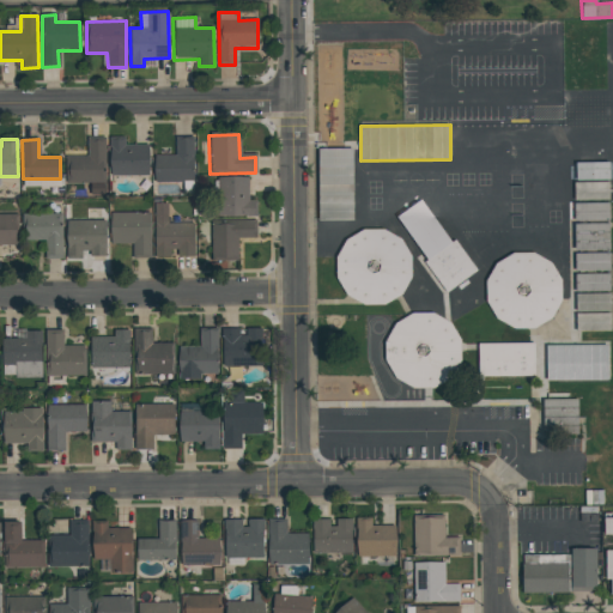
[(86,140),(104,139),(105,183),(66,184),(65,156),(86,156),(86,140)]
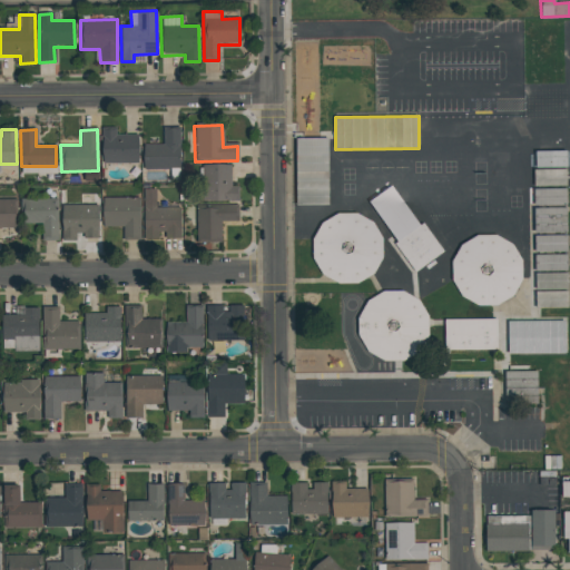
[(115,135),(136,135),(137,163),(102,163),(101,129),(115,129),(115,135)]
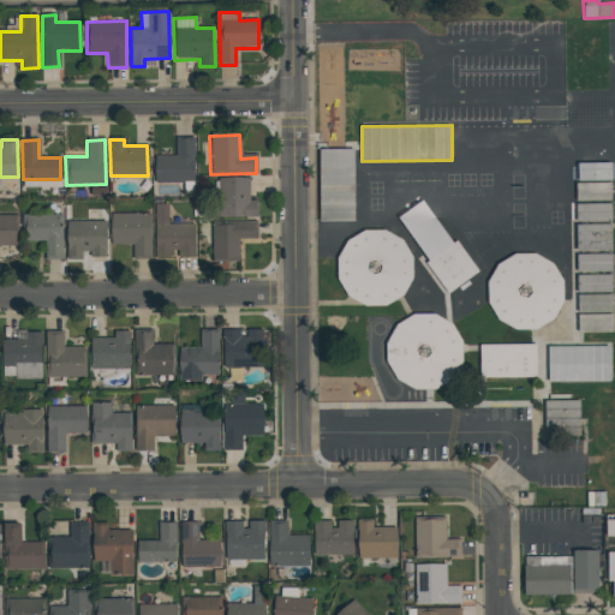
[(154,157),(174,157),(174,139),(191,139),(192,183),(155,184),(154,157)]
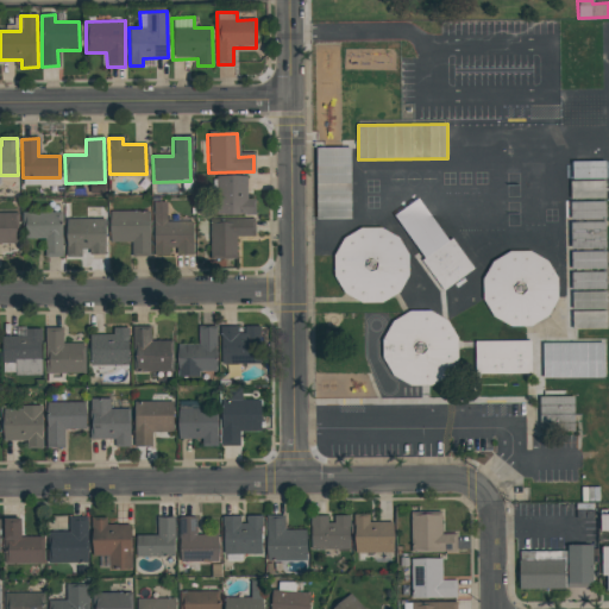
[(351,148),(316,148),(316,219),(351,219),(351,148)]
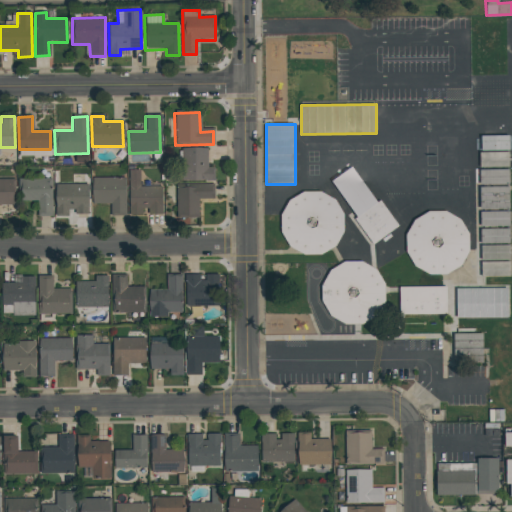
[(509,135),(480,136),(481,151),(509,150),(509,135)]
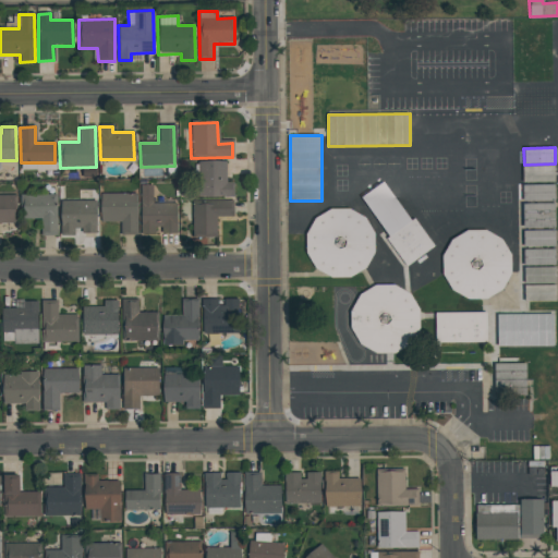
[(199,162),(226,161),(226,183),(232,183),(232,195),(199,196),(199,162)]
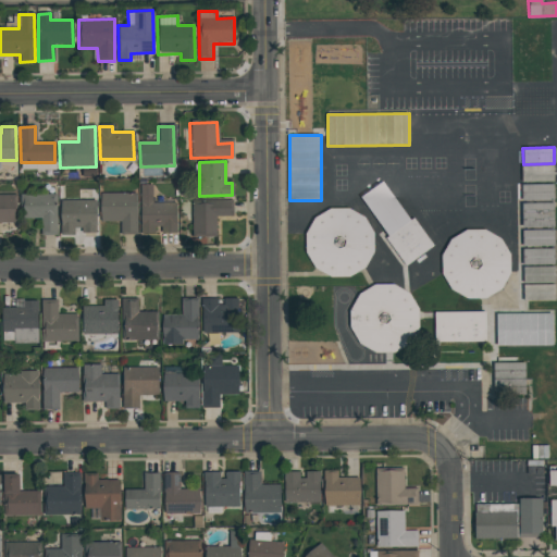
[(522,182),(554,182),(554,165),(522,165),(522,182)]
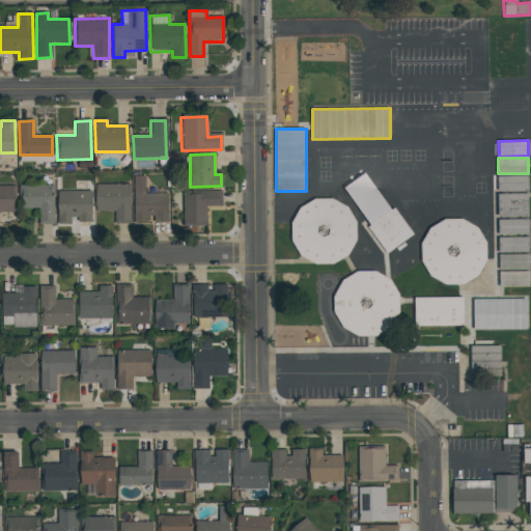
[(387,252),(411,236),(367,172),(343,188),(387,252)]
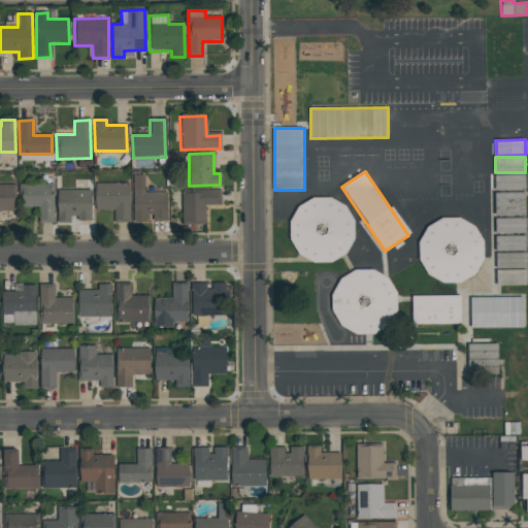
[(525,175),(494,174),(494,190),(525,191),(525,175)]
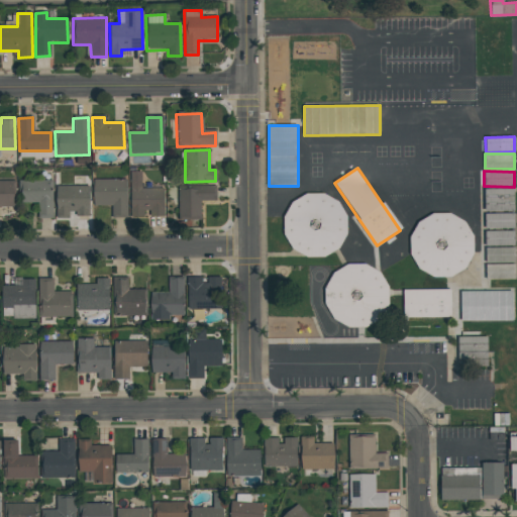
[(139,172),(139,188),(162,188),(163,217),(149,217),(149,207),(140,207),(140,218),(129,218),(128,172),(139,172)]
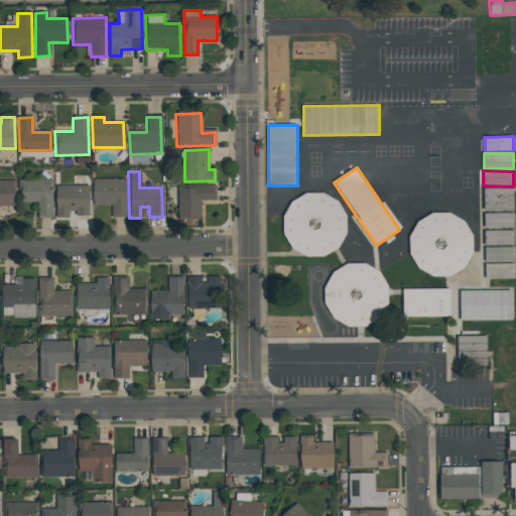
[(93,178),(126,178),(126,217),(111,217),(111,204),(94,205),(93,178)]
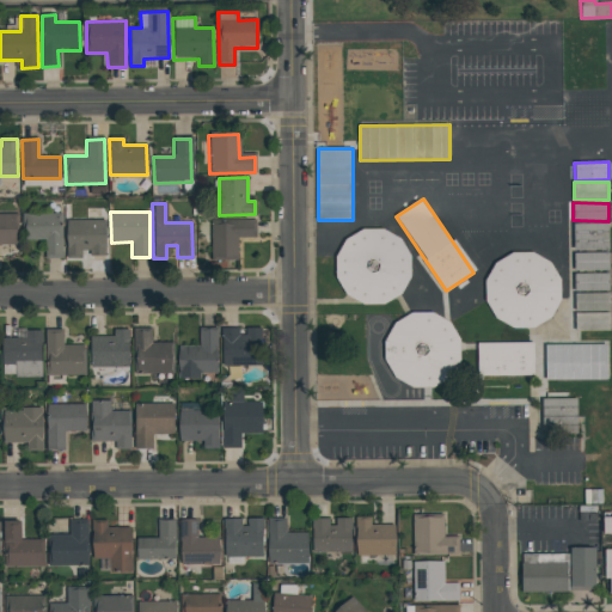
[(0,213),(18,213),(18,243),(0,243),(0,213)]
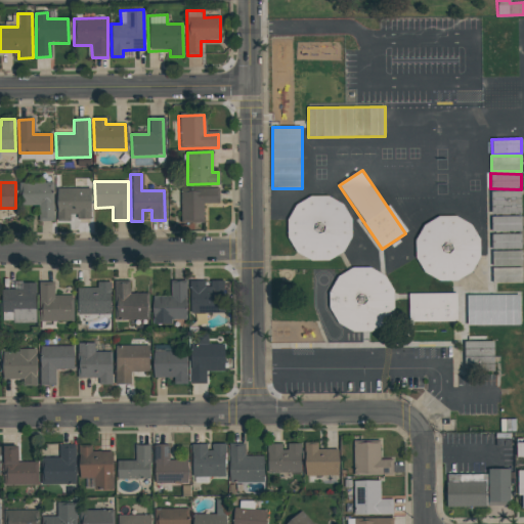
[(18,182),(53,182),(54,221),(38,221),(38,205),(19,206),(18,182)]
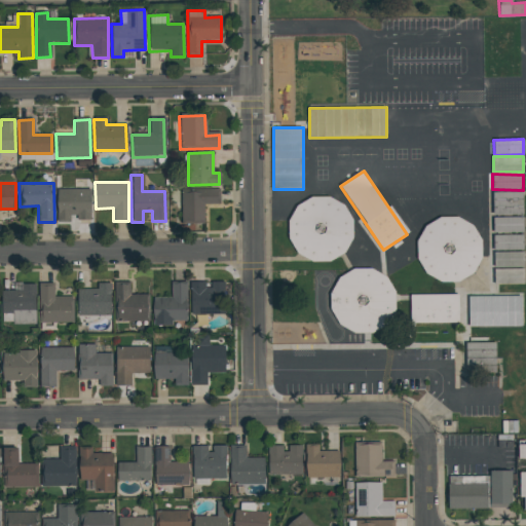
[(58,189),(90,189),(90,221),(77,221),(77,216),(70,216),(70,220),(59,220),(58,189)]
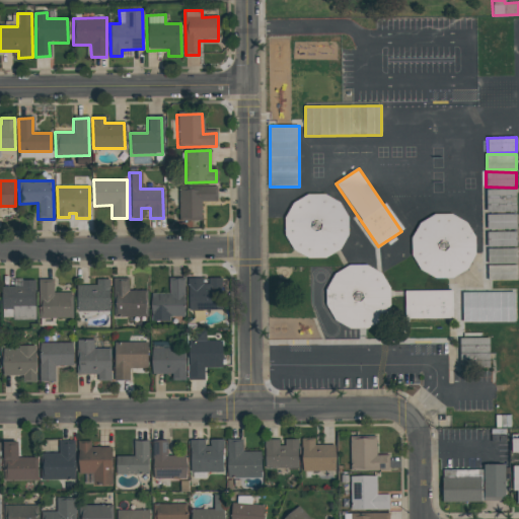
[(177,221),(176,188),(215,187),(215,202),(200,202),(200,221),(177,221)]
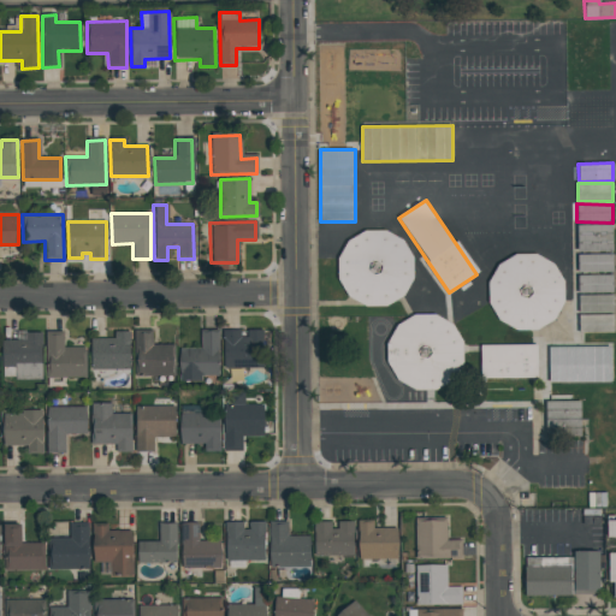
[(612,224),(576,225),(578,252),(612,252),(612,224)]
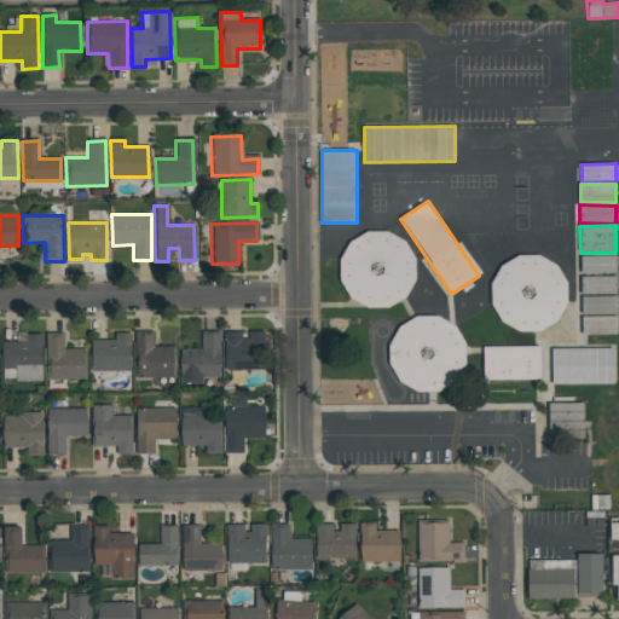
[(387,231),(369,232),(350,242),(340,260),(340,281),(350,298),(369,308),(386,307),(406,298),(416,278),(415,261),(405,241),(387,231)]
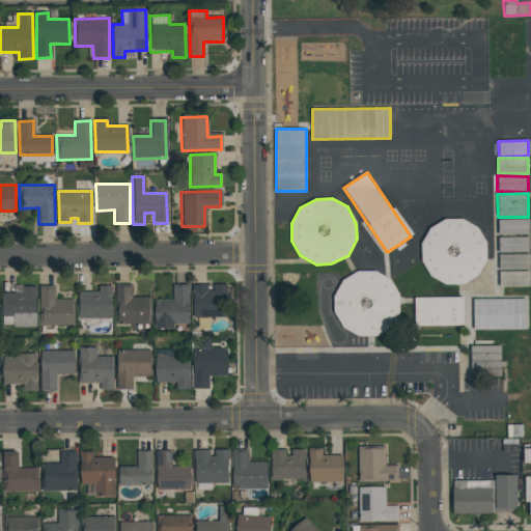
[(484,273),(484,241),(477,225),(468,225),(465,219),(446,219),(422,231),(423,263),(434,283),(465,283),(484,273)]
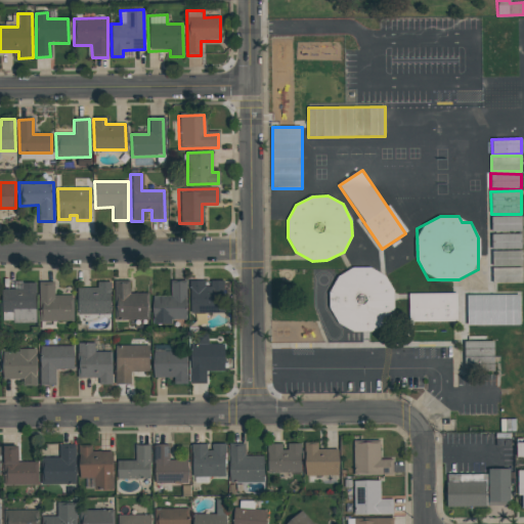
[(521,216),(491,217),(491,231),(521,231),(521,216)]
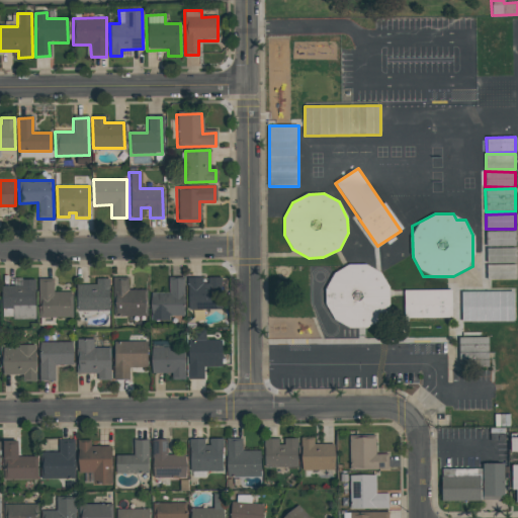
[(487,247),(515,246),(515,231),(486,232),(487,247)]
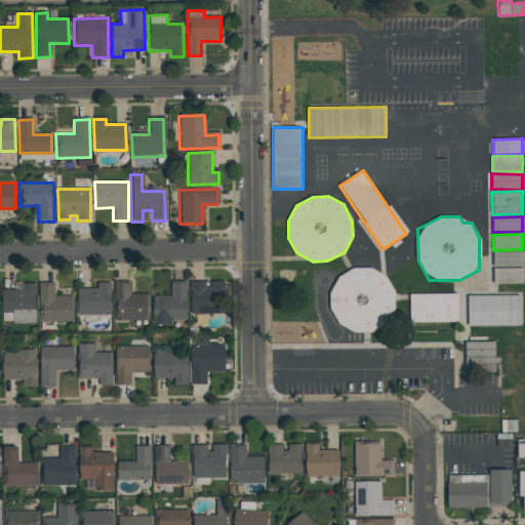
[(338,276),(329,293),(330,308),(338,324),(355,333),(372,332),(377,330),(385,329),(398,322),(397,315),(399,312),(396,306),(401,304),(395,300),(395,293),(386,276),(370,268),(354,269),(338,276)]
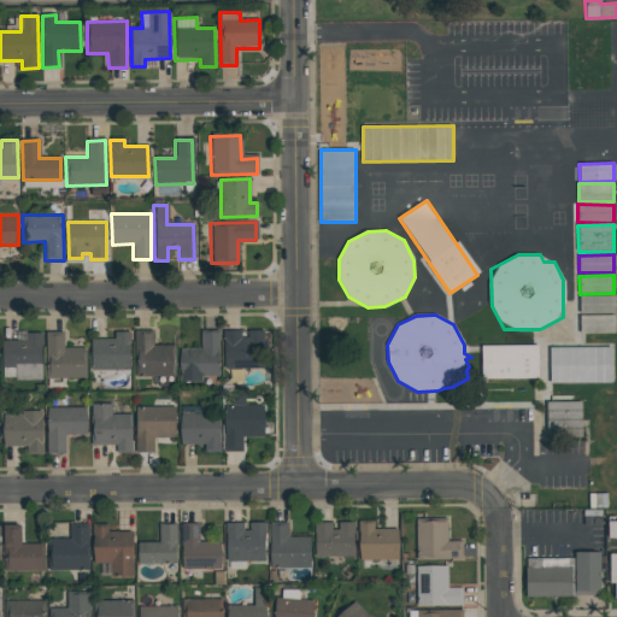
[(218,376),(180,377),(180,351),(201,351),(201,331),(217,330),(217,331),(218,376)]
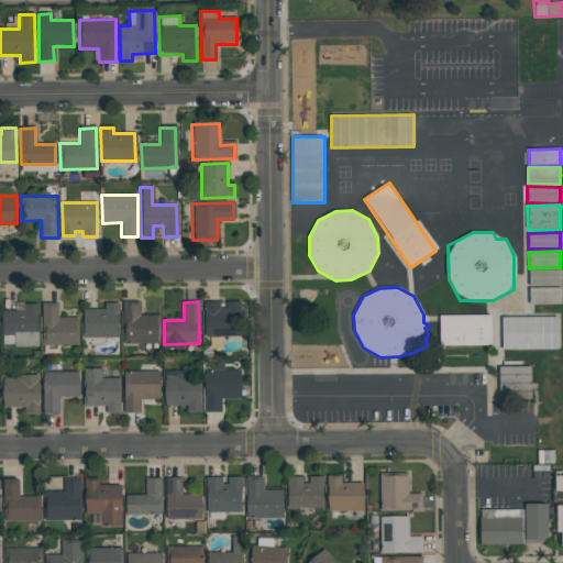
[(203,302),(219,302),(219,309),(227,309),(227,301),(240,301),(240,337),(205,337),(203,302)]
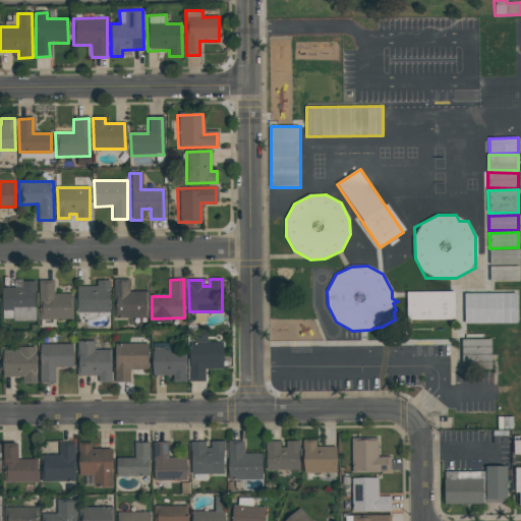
[(70,319),(40,319),(39,280),(51,280),(51,295),(70,295),(70,319)]
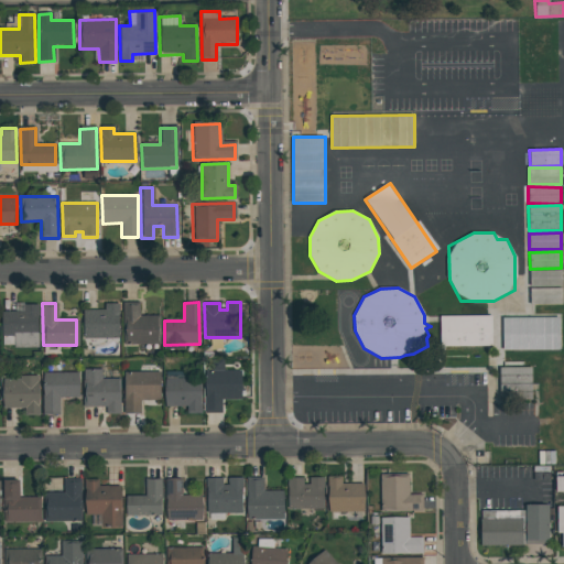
[(80,312),(104,311),(104,304),(117,303),(118,339),(80,339),(80,312)]
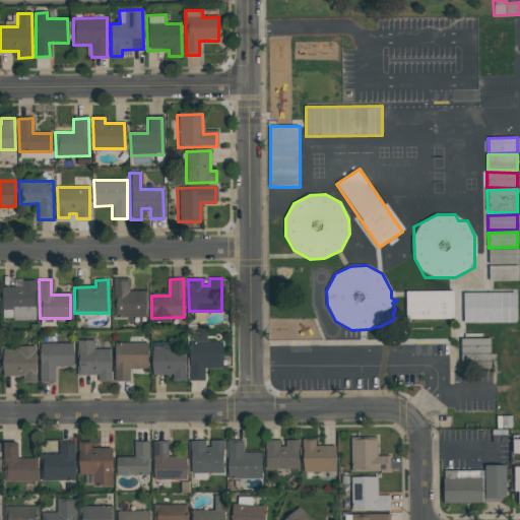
[(146,291),(147,317),(114,318),(113,279),(127,279),(128,291),(146,291)]
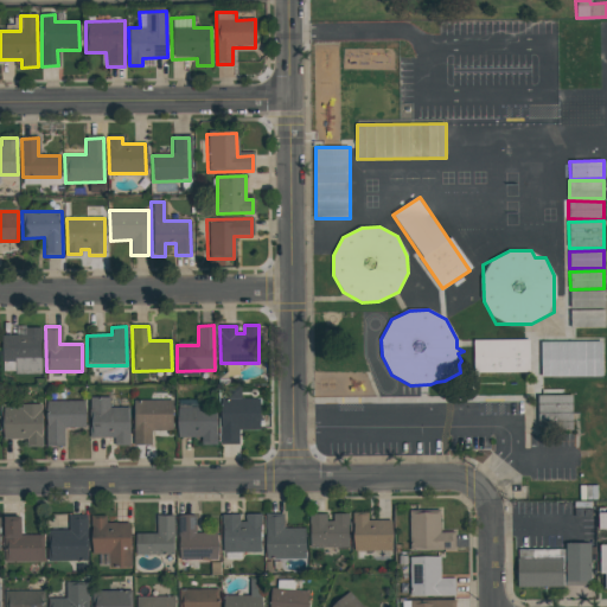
[(1,336),(25,336),(25,327),(39,327),(40,374),(14,374),(13,362),(1,362),(1,336)]
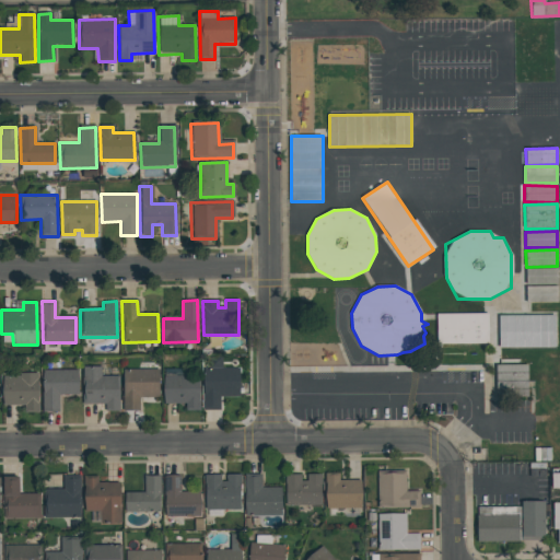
[(489,343),(488,314),(436,314),(438,345),(489,343)]
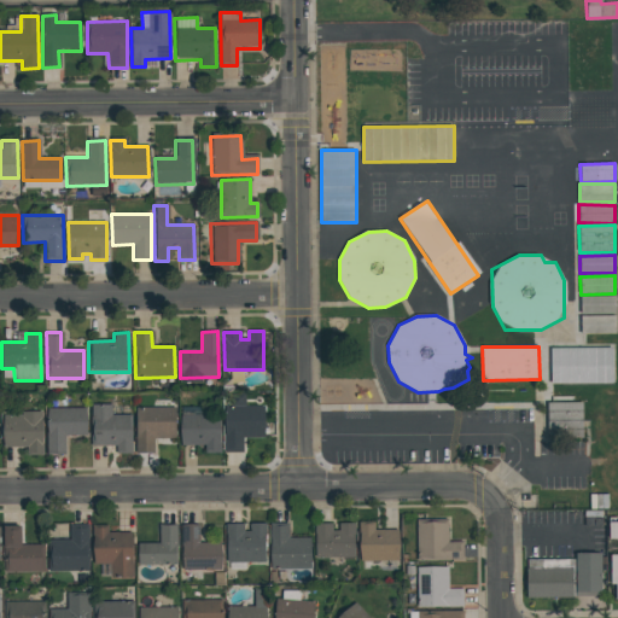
[(551,348),(551,384),(613,384),(613,348),(551,348)]
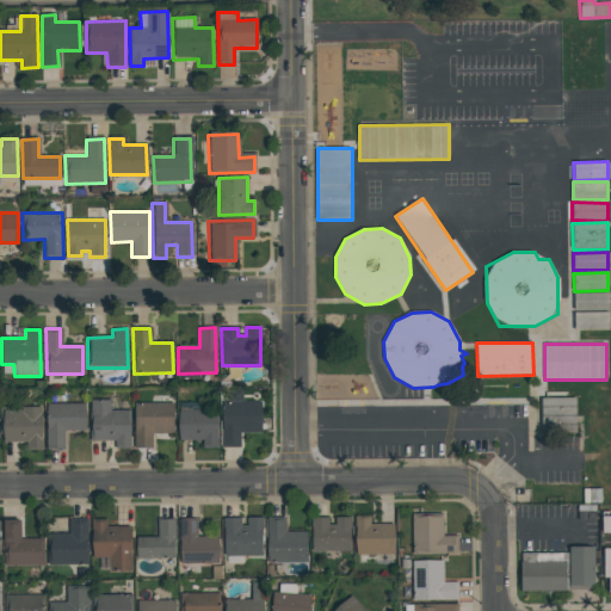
[(542,397),(541,432),(576,433),(576,399),(542,397)]
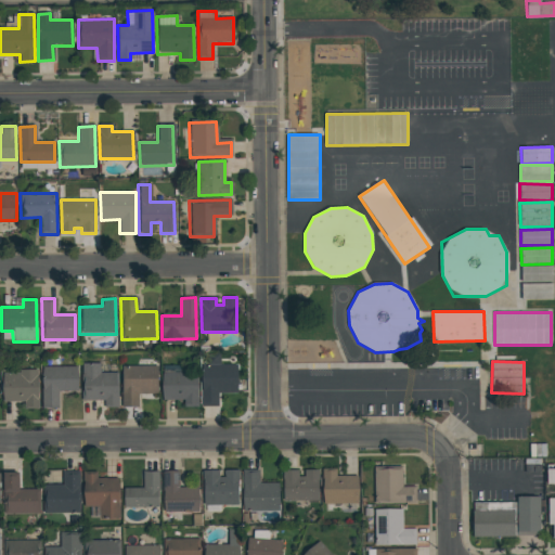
[(82,364),(100,364),(100,374),(118,374),(118,408),(104,408),(104,401),(82,402),(82,364)]
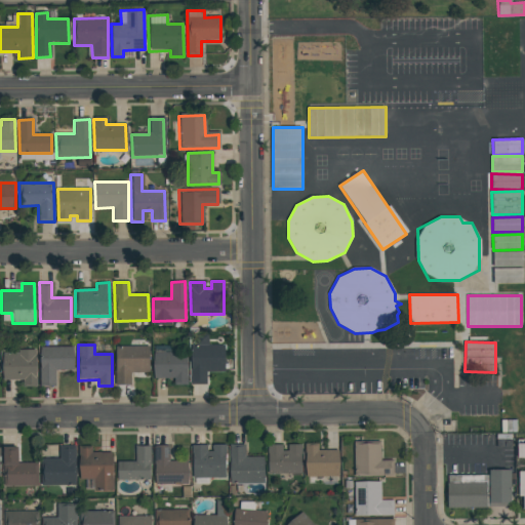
[(39,347),(73,346),(73,369),(54,369),(55,386),(40,386),(39,347)]
